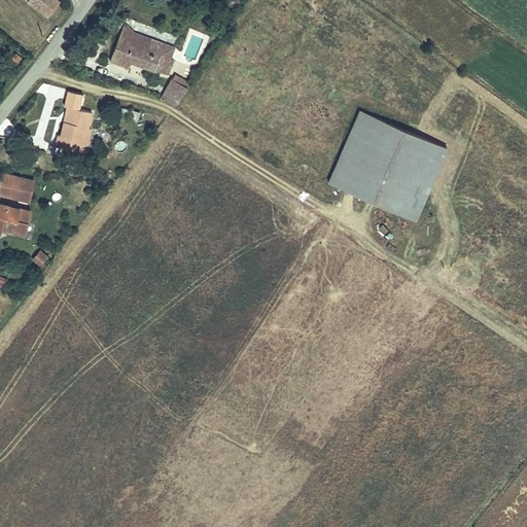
[(62,0),(19,0),(48,24),(65,2),(62,0)]
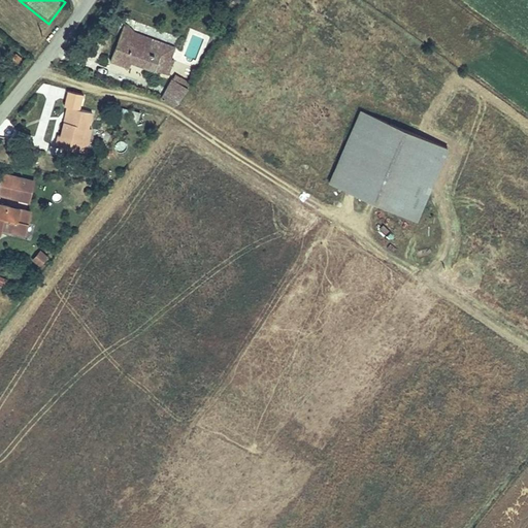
[(121,20),(107,61),(113,63),(116,59),(126,62),(128,57),(168,71),(173,59),(169,57),(173,46),(133,31),(121,20)]
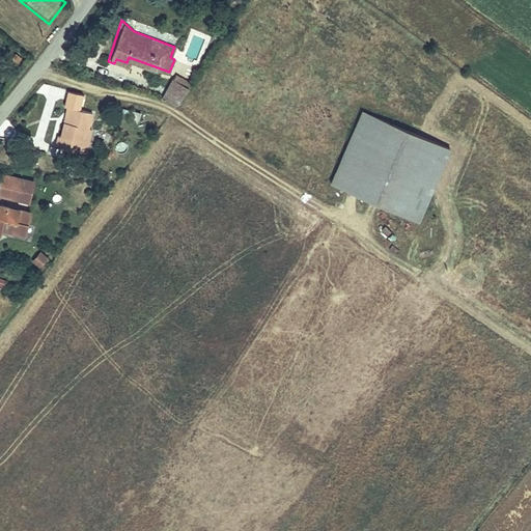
[(178,74),(175,78),(190,84),(192,79),(178,74)]
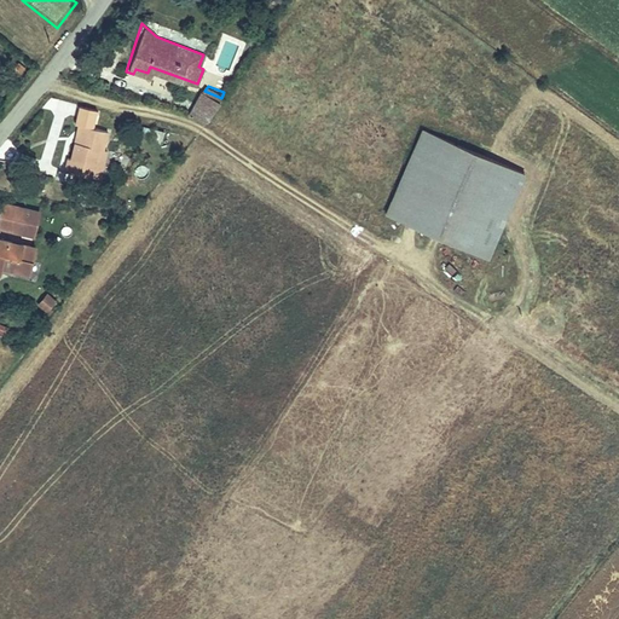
[(202,90),(194,114),(212,120),(226,100),(221,98),(204,91),(202,90)]
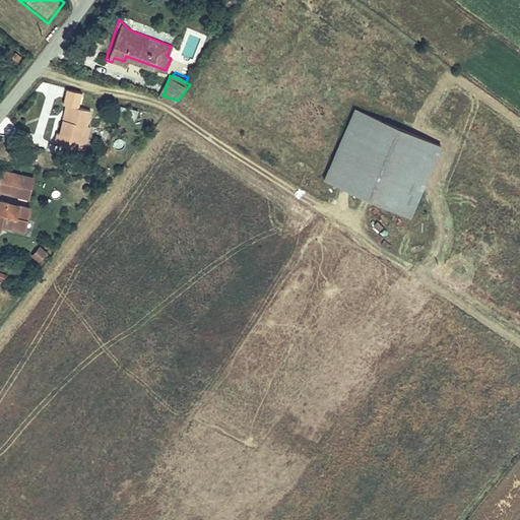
[(89,143),(92,129),(90,129),(93,115),(71,110),(68,123),(65,122),(61,137),(59,137),(57,145),(84,151),(86,143),(89,143)]
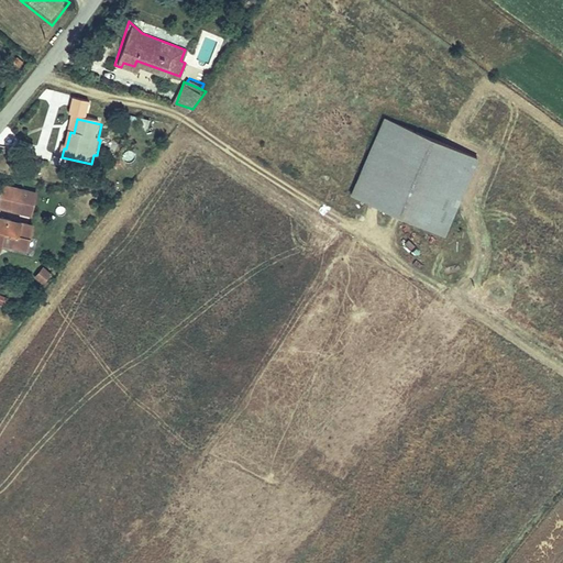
[(384,121),(350,197),(440,239),(474,163),(384,121)]
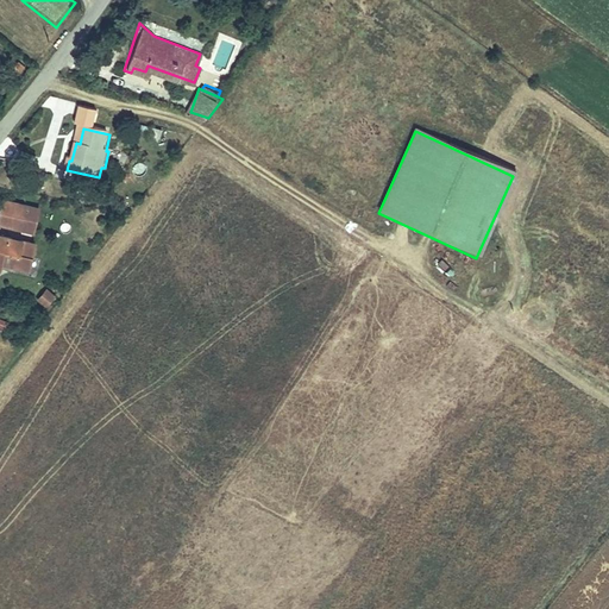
[(23,230),(29,208),(6,202),(0,224),(23,230)]
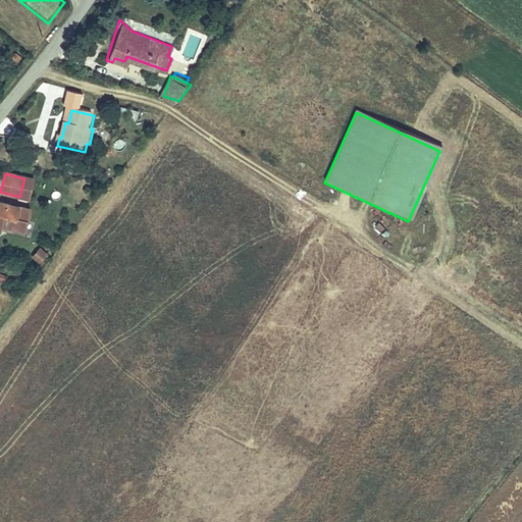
[(30,200),(34,180),(24,178),(19,197),(30,200)]
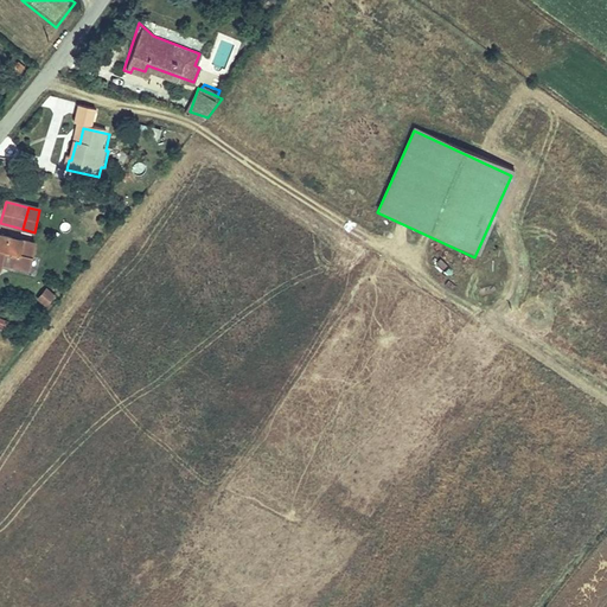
[(0,236),(0,269),(2,270),(6,262),(27,268),(33,246),(0,236)]
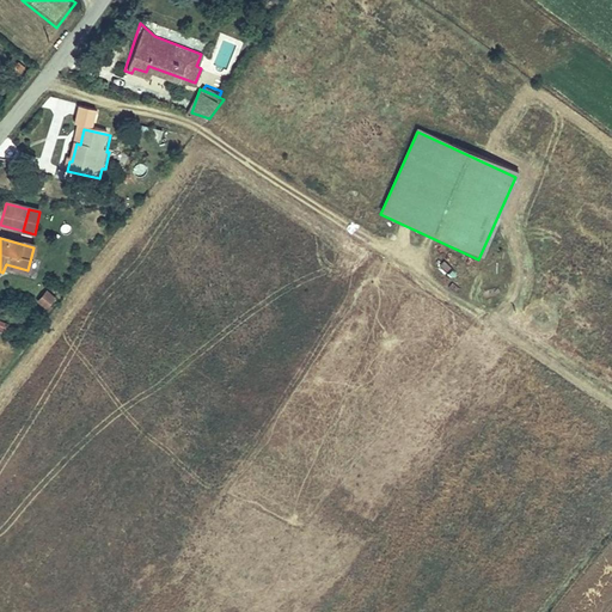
[(36,300),(46,308),(56,298),(47,289),(36,300)]
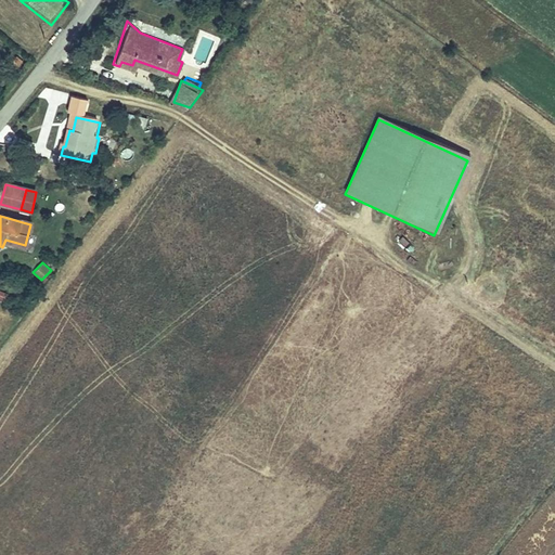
All buildings are outlined.
